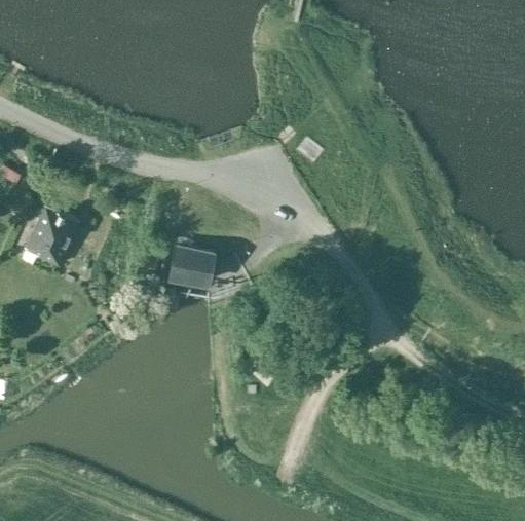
[(78,223),(43,207),(24,250),(37,256),(36,258),(58,267),(78,223)]
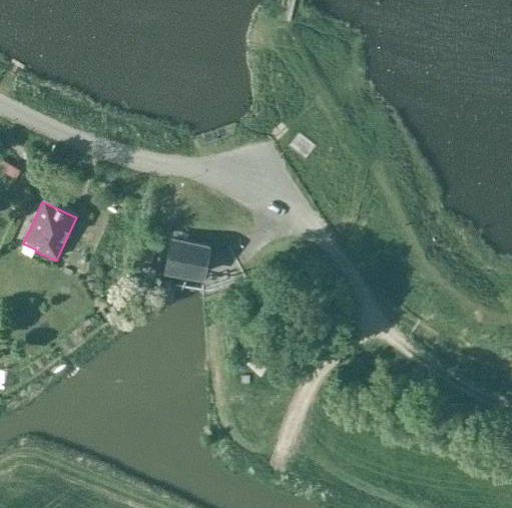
[(73,237),(100,244),(104,230),(76,224),(73,237)]
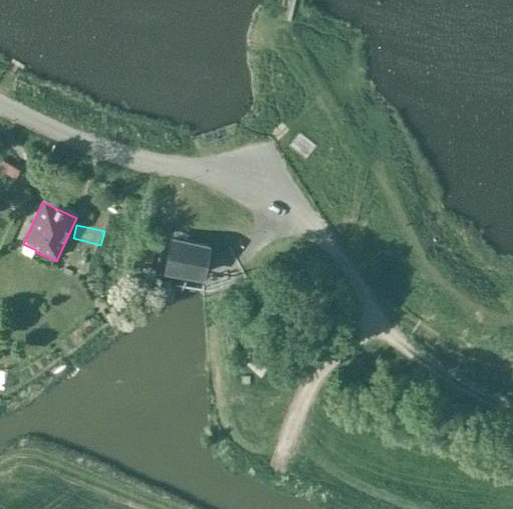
[(207,248),(205,248),(170,242),(164,276),(202,281),(206,255),(207,248)]
